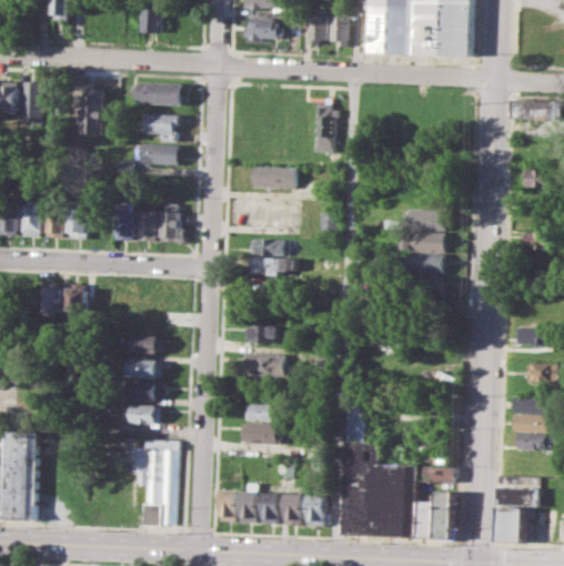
[(39,0),(48,0),(48,10),(39,9),(39,0)]
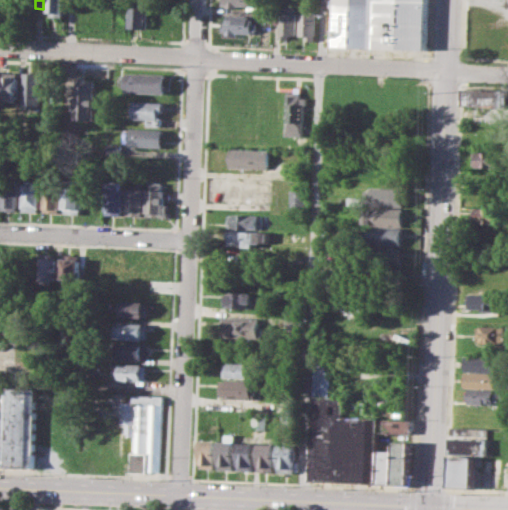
[(46,0),(63,0),(63,18),(46,18),(46,0)]
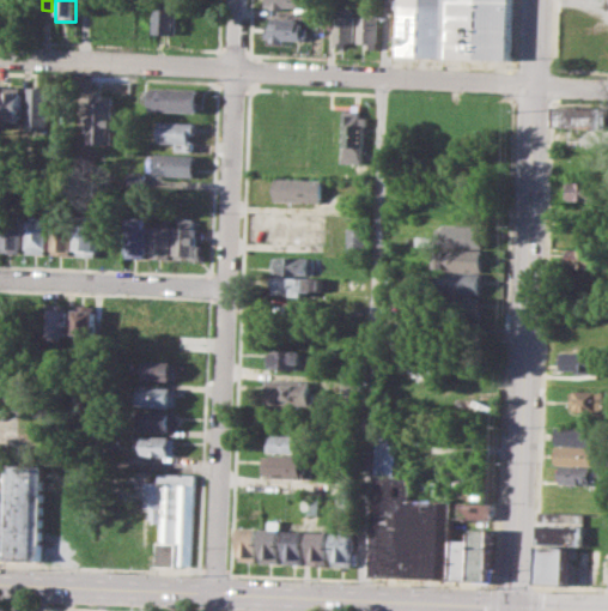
[(301,0),(301,8),(279,7),(279,13),(267,13),(267,7),(262,7),(262,0),(301,0)]
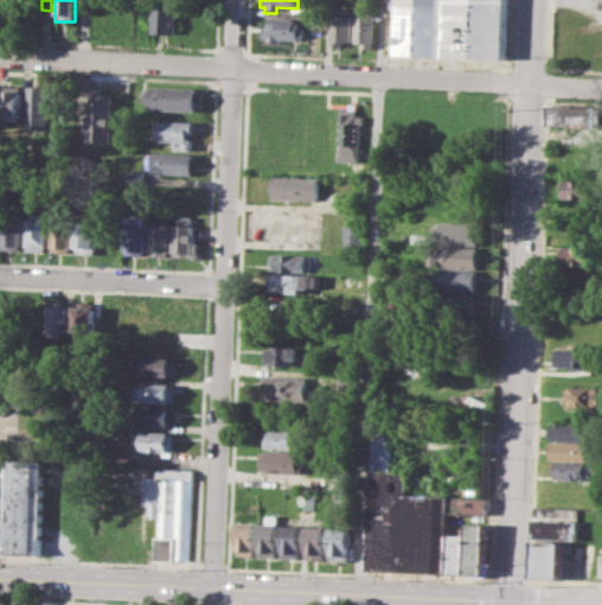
[(391,57),(392,11),(385,10),(385,0),(503,0),(501,61),(391,57)]
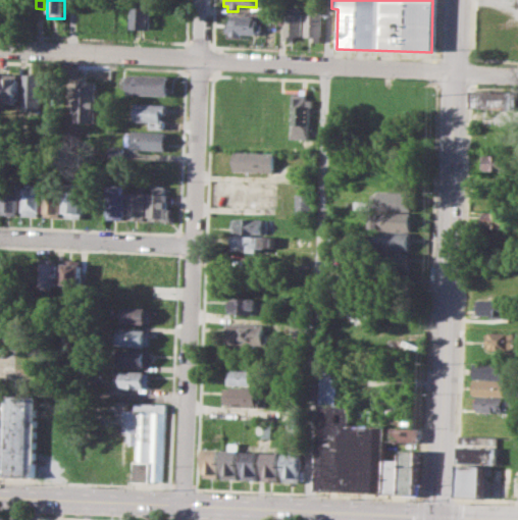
[(128,1),(148,2),(146,30),(127,29),(128,1)]
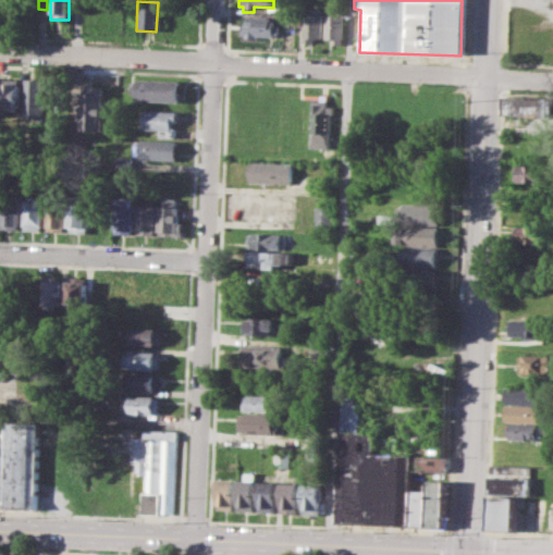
[(300,9),(318,10),(317,39),(310,39),(309,44),(299,44),(300,9)]
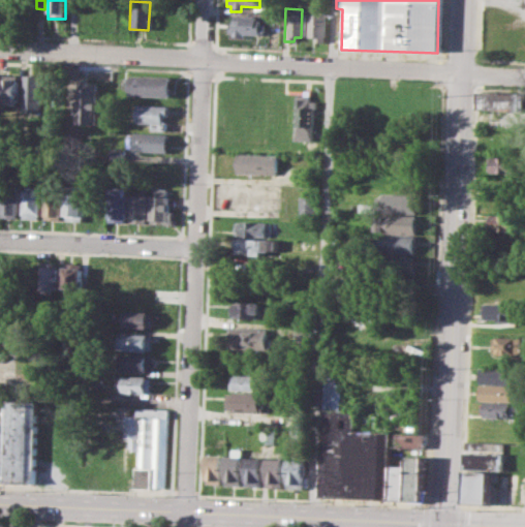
[(306,16),(322,16),(321,44),(310,44),(311,38),(306,38),(306,16)]
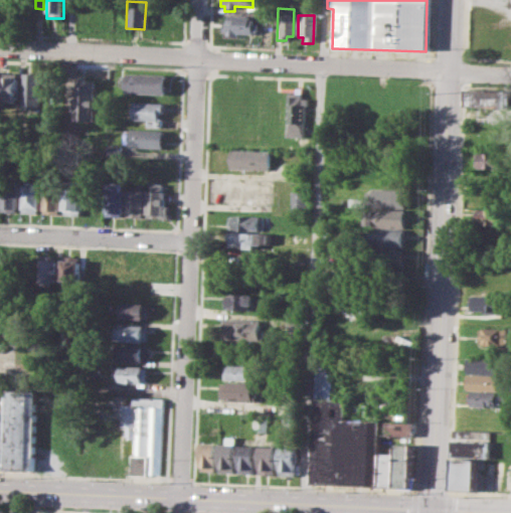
[(224,17),(248,18),(247,25),(253,25),(253,31),(248,31),(248,35),(233,34),(233,38),(219,37),(219,24),(224,24),(224,17)]
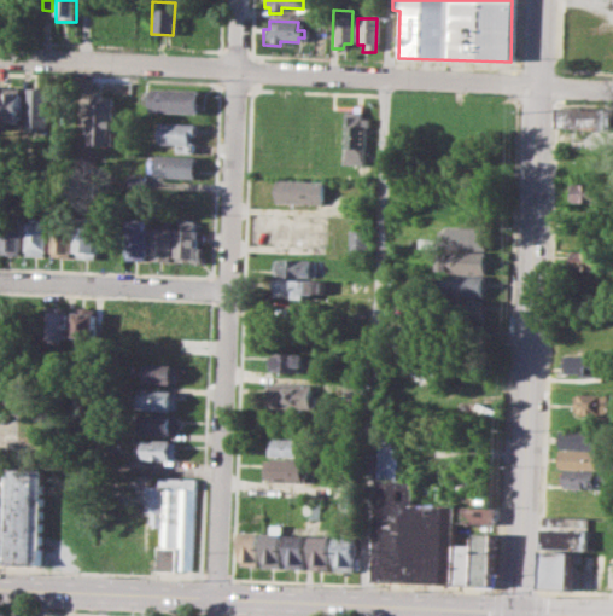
[(1,89),(19,89),(18,123),(0,123),(1,89)]
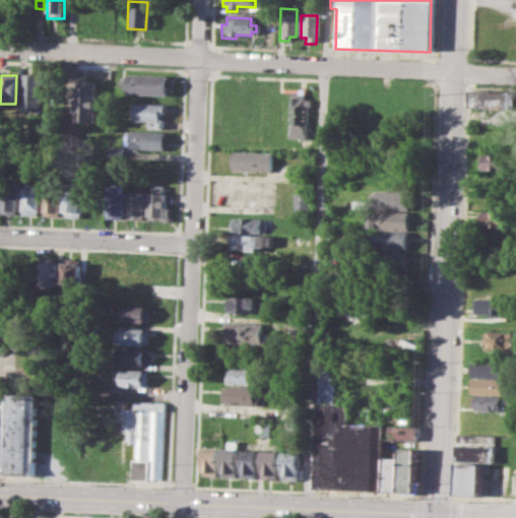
[(19,75),(39,76),(38,112),(19,111),(19,75)]
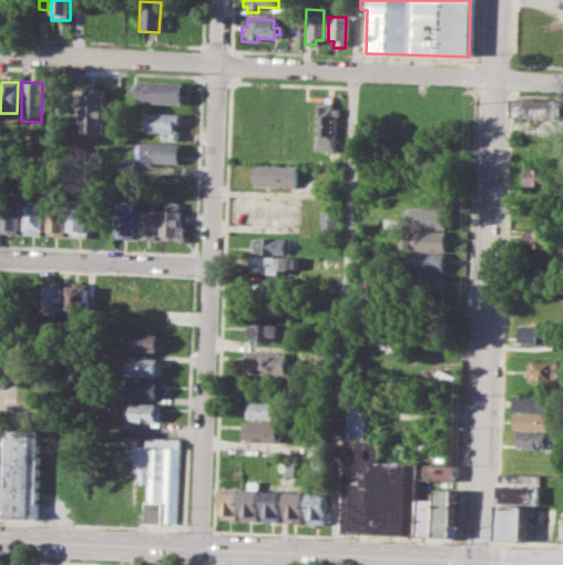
[(134,82),(178,84),(178,105),(133,104),(134,82)]
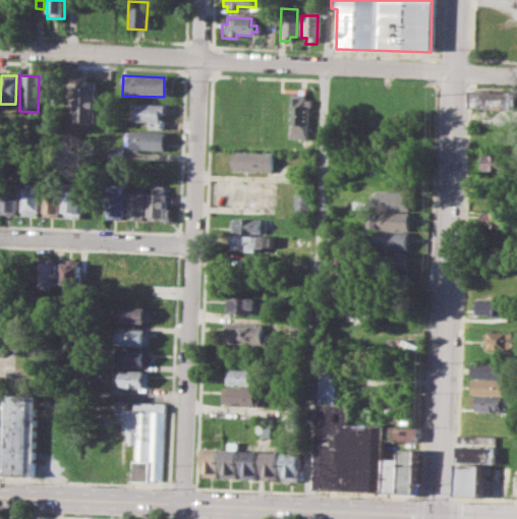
[(74,83),(94,84),(93,124),(72,123),(74,83)]
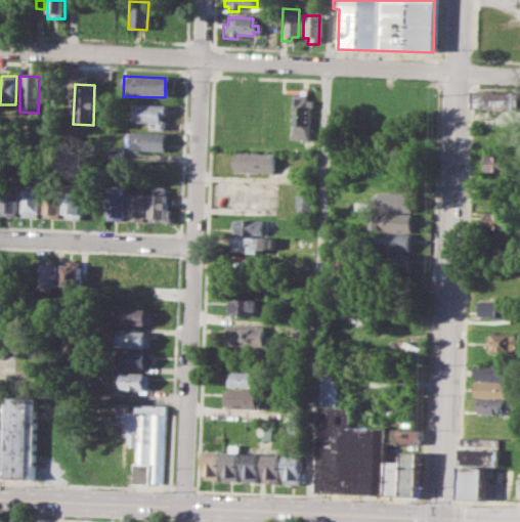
[(288,139),(290,95),(298,95),(298,90),(305,91),(305,101),(309,101),(307,139),(288,139)]
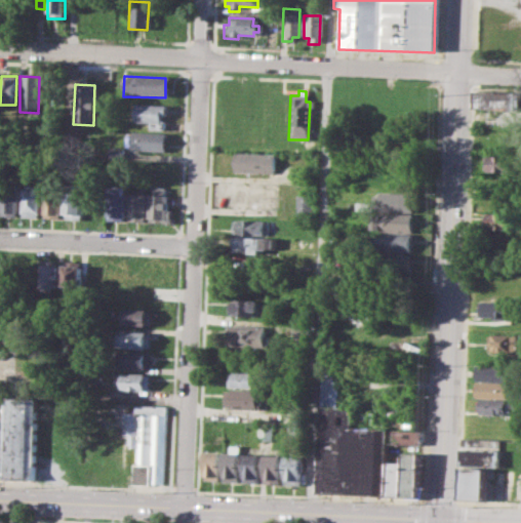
[(475,93),(518,95),(517,112),(474,110),(475,93)]
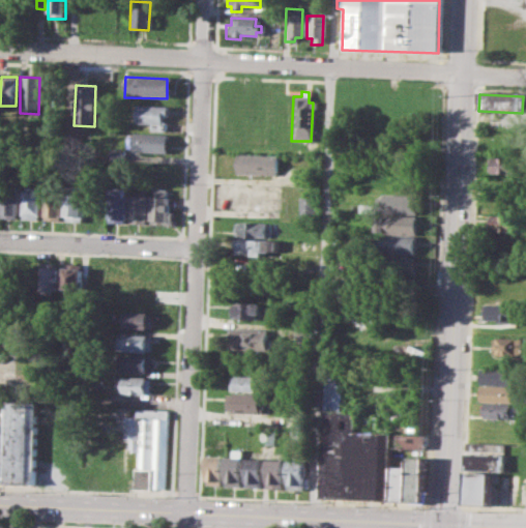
[(130,106),(165,108),(164,117),(161,117),(159,132),(148,130),(149,124),(129,123),(130,106)]
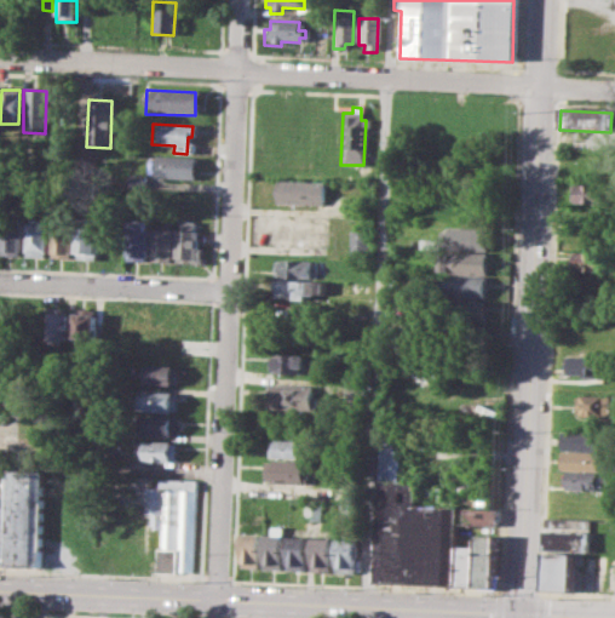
[(150,155),(191,156),(191,181),(150,179),(150,173),(144,173),(145,160),(150,161),(150,155)]
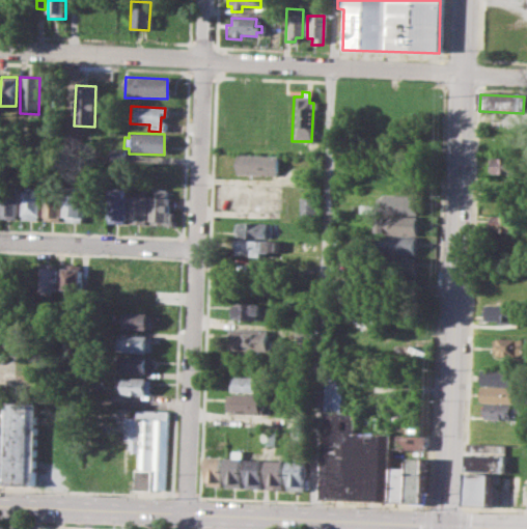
[(234,156),(275,157),(274,175),(233,174),(234,156)]
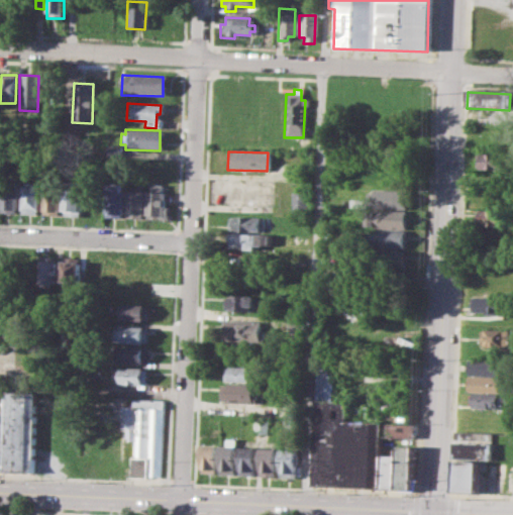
[(475,155),(505,156),(505,171),(475,170),(475,155)]
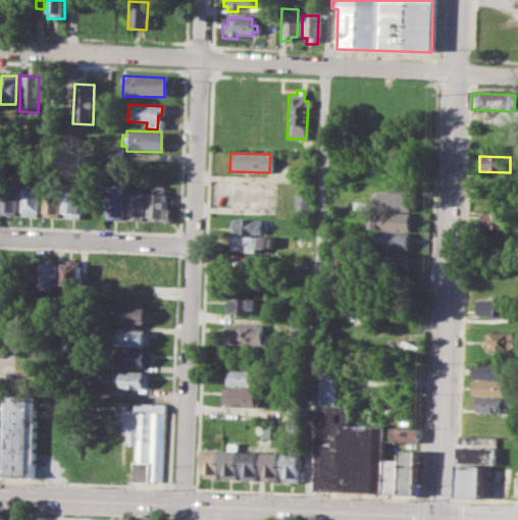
[(0,179),(16,180),(15,214),(0,214),(0,179)]
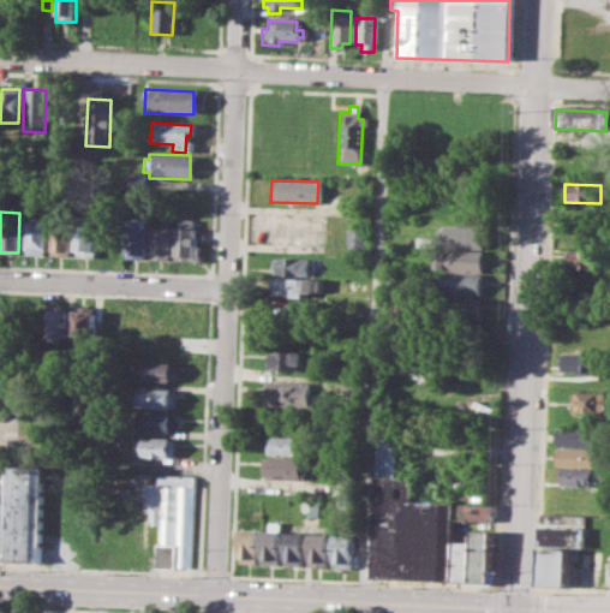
[(22,254),(24,214),(46,215),(43,255),(22,254)]
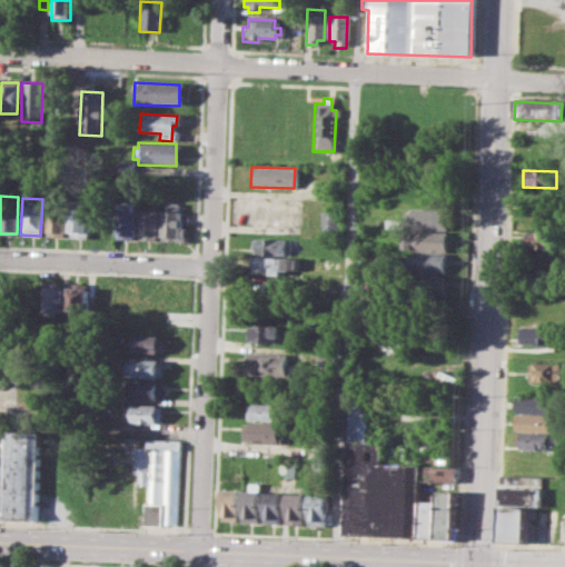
[(46,199),(63,200),(62,239),(45,238),(46,199)]
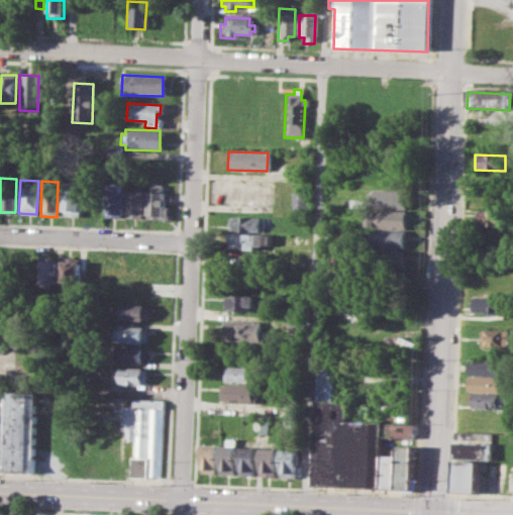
[(63,182),(80,183),(80,189),(85,189),(84,209),(80,209),(79,217),(62,217),(63,182)]
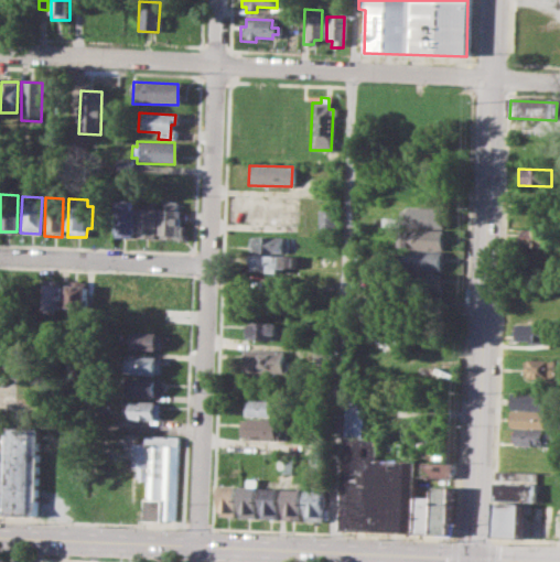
[(111,236),(112,202),(131,202),(130,237),(111,236)]
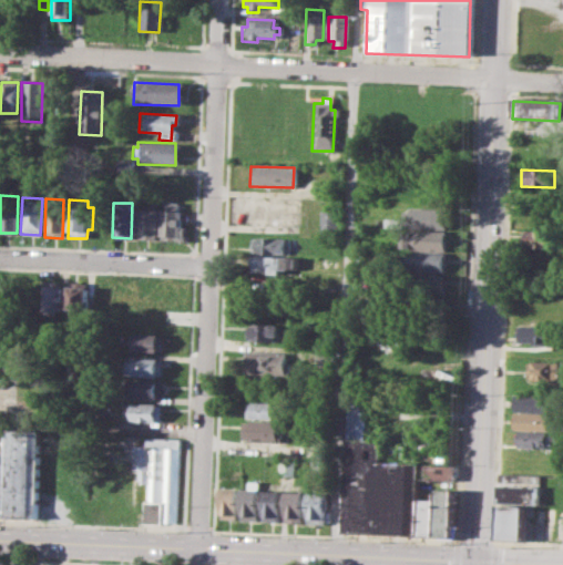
[(162,203),(174,204),(174,212),(180,212),(178,242),(156,242),(157,211),(162,211),(162,203)]
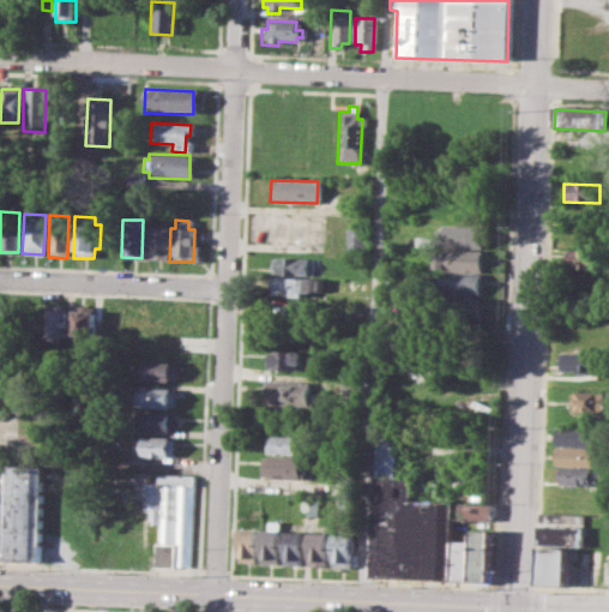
[(149,222),(163,222),(162,228),(167,229),(166,261),(145,259),(145,227),(149,228),(149,222)]
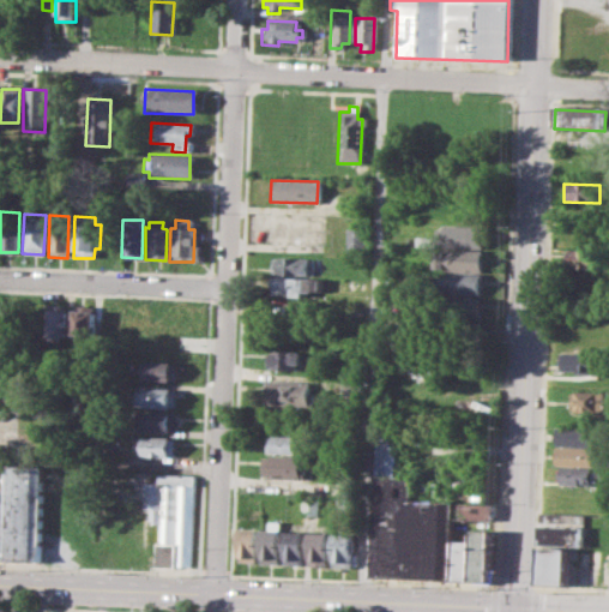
[(436,227),(481,228),(481,250),(415,247),(415,239),(435,239),(436,227)]
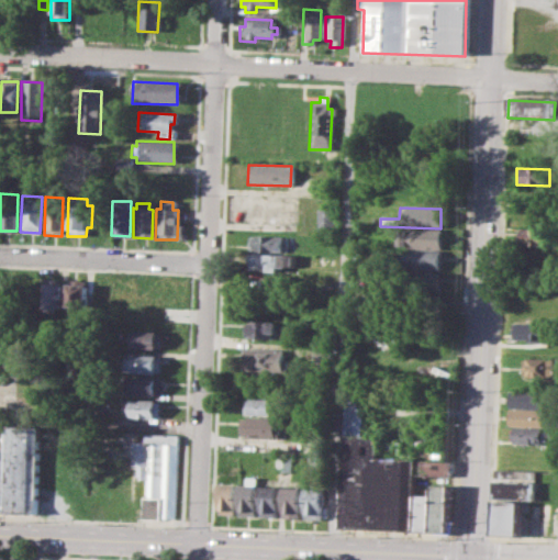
[(315,211),(333,212),(331,236),(314,235),(315,211)]
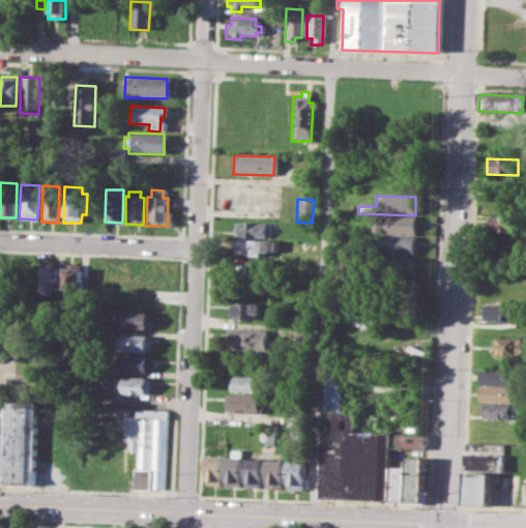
[(374,216),(413,218),(413,235),(373,234),(374,216)]
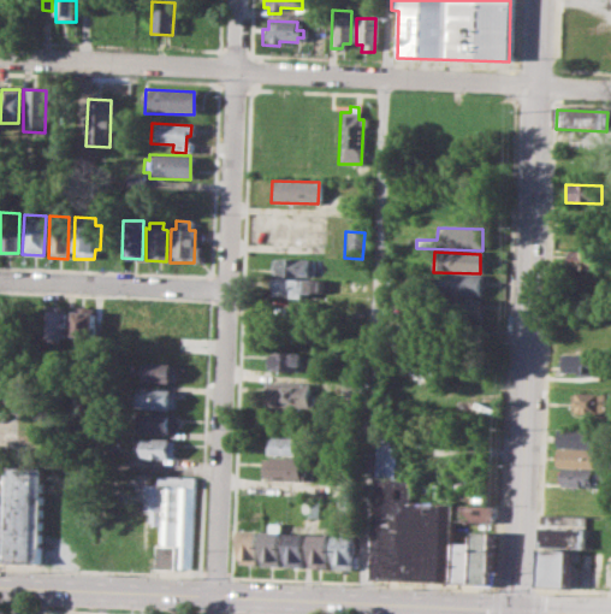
[(567,252),(606,253),(606,271),(567,270),(567,252)]
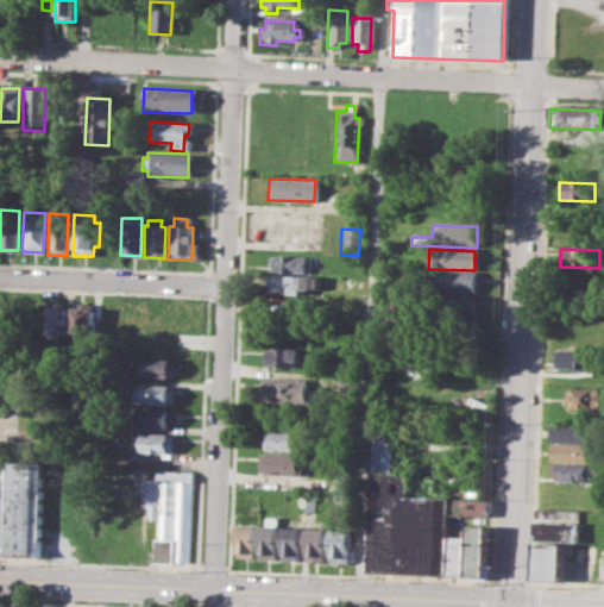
[(266,256),(308,257),(307,274),(265,273),(266,256)]
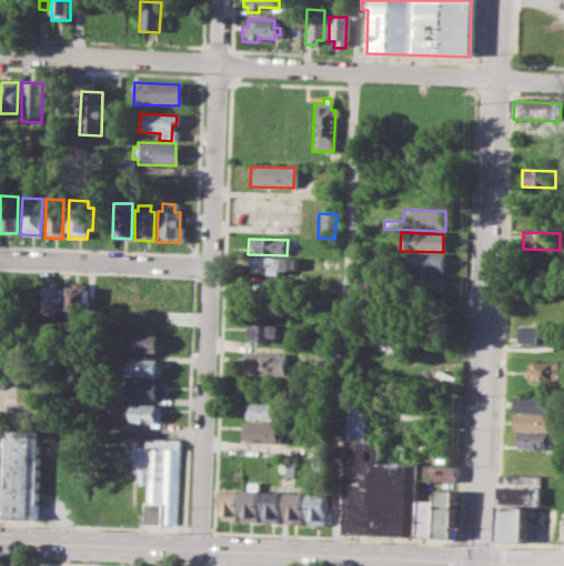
[(403,253),(443,255),(442,274),(402,273),(403,253)]
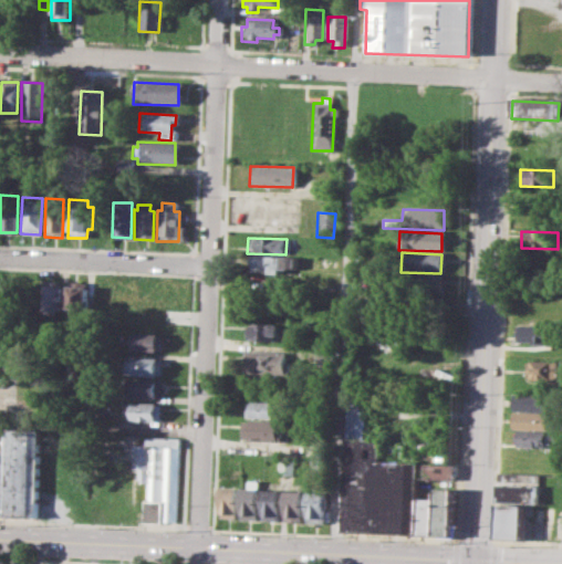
[(247,257),(294,259),(294,271),(279,270),(279,275),(246,274),(247,257)]
